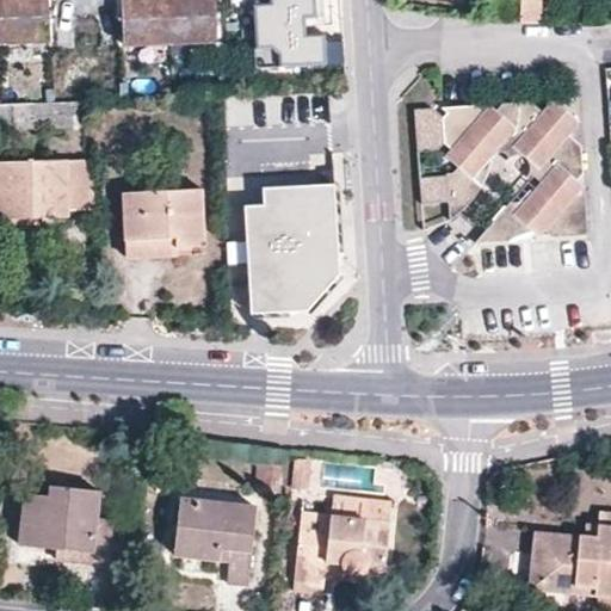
[(55,0),(0,0),(0,51),(57,49),(55,0)]
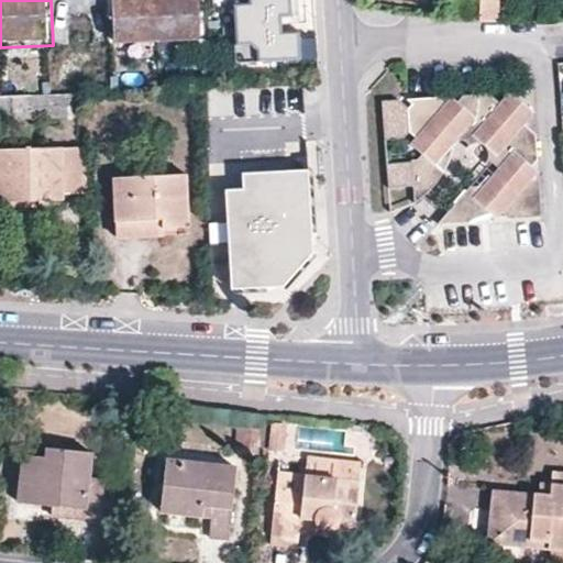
[(202,0),(114,0),(117,47),(205,44),(202,0)]
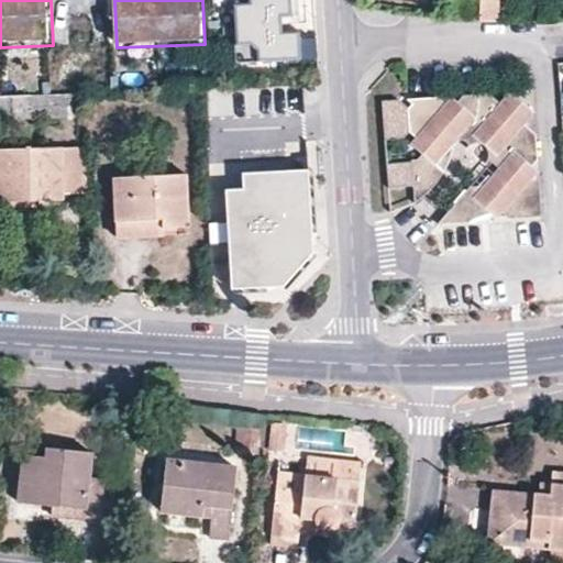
[(250,45),(255,52),(256,63),(300,61),(298,31),(280,32),(273,33),(272,18),(279,18),(290,17),(288,0),(246,0),(247,3),(232,4),(235,46),(250,45)]
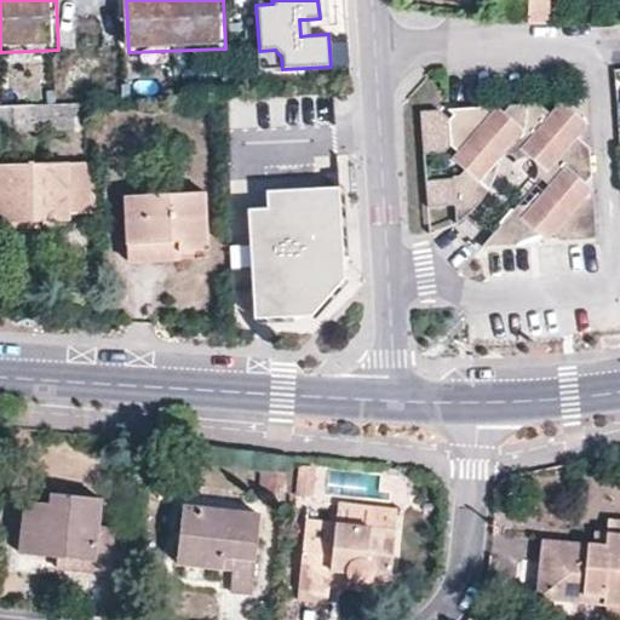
[(547,22),(549,22),(549,0),(530,0),(530,21),(547,22)]
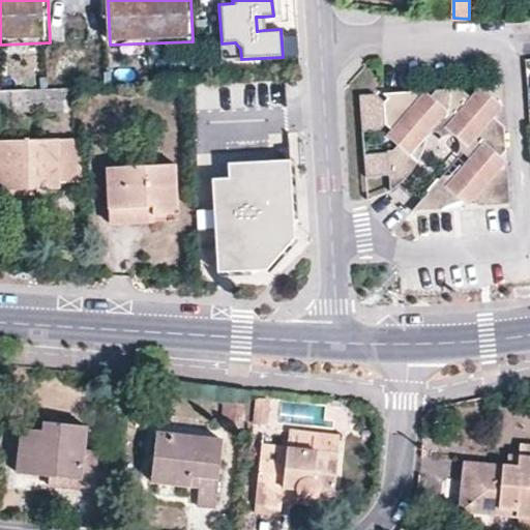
[(235,42),(222,43),(223,60),(241,59),(240,49),(235,42)]
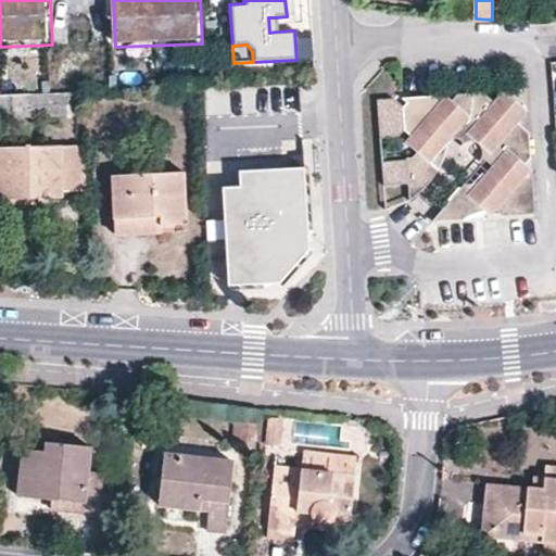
[(295,109),(295,88),(206,90),(206,111),(295,109)]
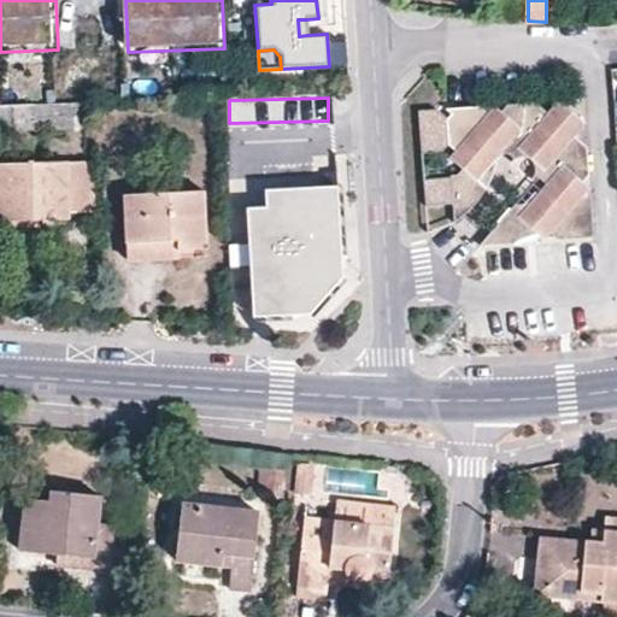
[(583,125),(581,101),(557,101),(546,112),(533,104),(506,105),(499,111),(492,105),(445,109),(445,112),(448,115),(444,119),(445,145),(453,151),(447,158),(458,168),(453,174),(448,175),(448,177),(451,204),(452,223),(465,213),(474,205),(482,194),(488,183),(495,168),(495,162),(497,157),(504,156),(510,157),(513,160),(519,157),(532,168),(534,181),(479,246),(517,242),(522,239),(527,238),(532,234),(541,240),(551,235),(556,240),(591,238),(588,187),(581,181),(587,171),(585,147),(573,136),(583,125)]
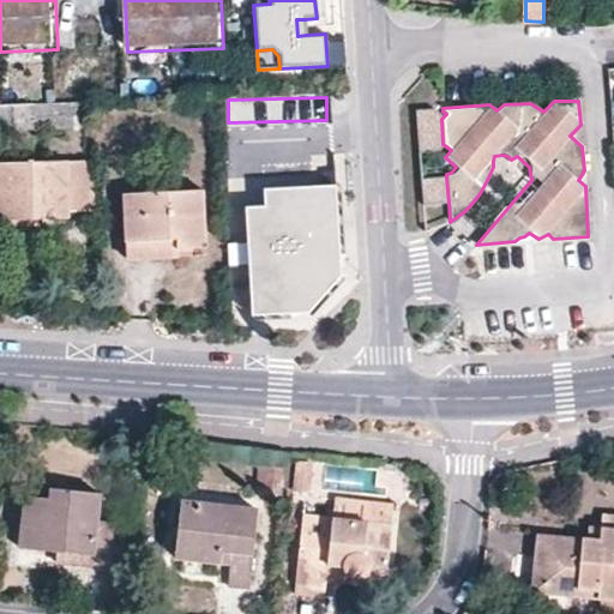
[(92,130),(90,104),(32,106),(35,128),(92,130)]
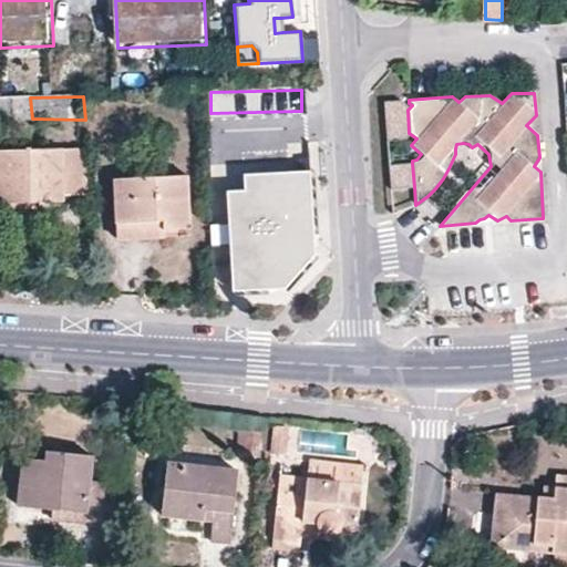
[(30,98),(0,99),(0,119),(32,119),(30,98)]
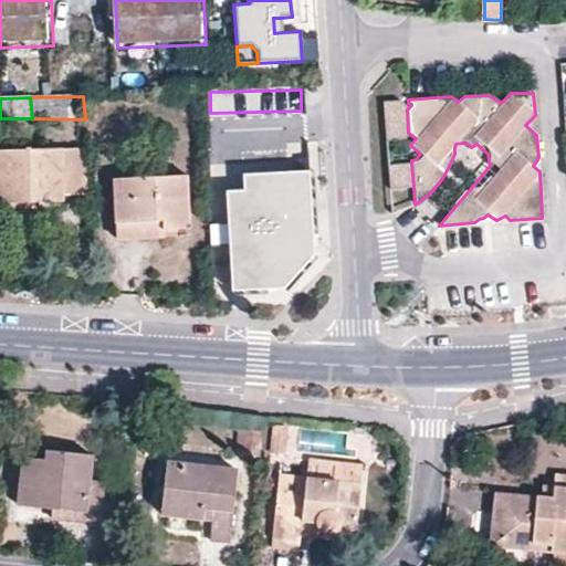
[(408,133),(407,109),(400,100),(384,101),(386,139),(405,138),(408,133)]
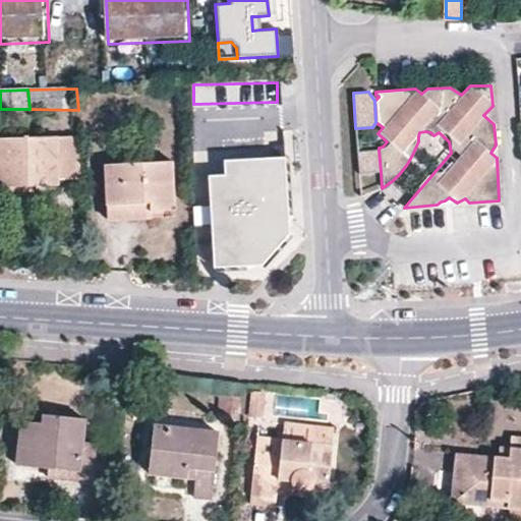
[(84,176),(80,137),(0,139),(0,183),(40,183),(57,183),(57,177),(84,176)]
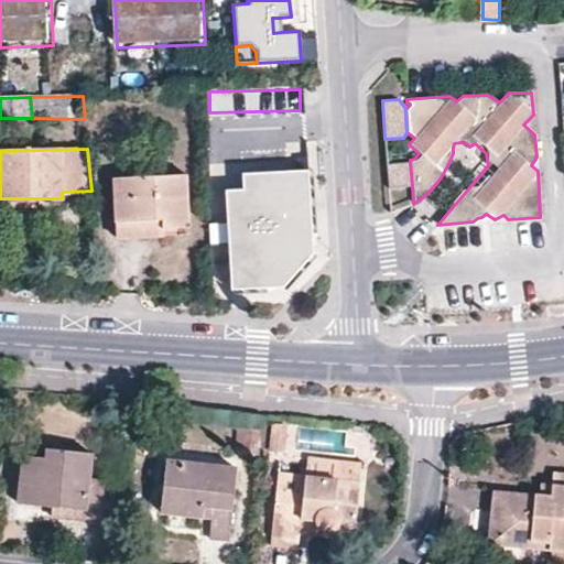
[(412,186),(410,162),(386,163),(387,187),(412,186)]
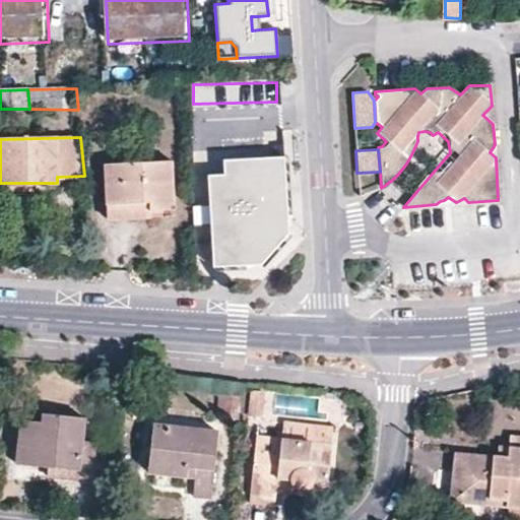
[(288,237),(284,156),(279,156),(223,159),(223,174),(207,175),(212,267),(262,265),(288,237)]
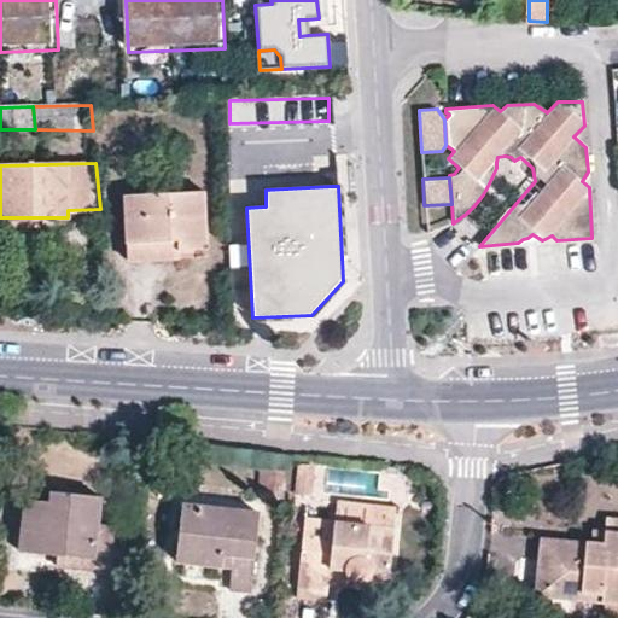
[(204,249),(202,192),(122,197),(126,245),(175,244),(176,250),(204,249)]
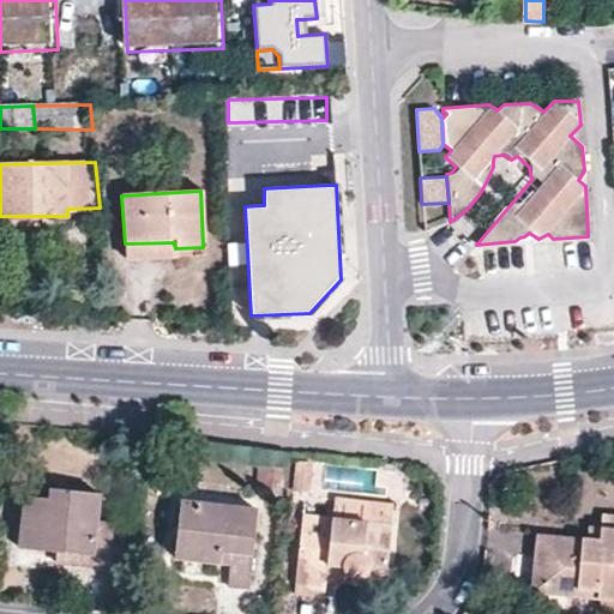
[(47,216),(0,216),(0,227),(47,227),(47,216)]
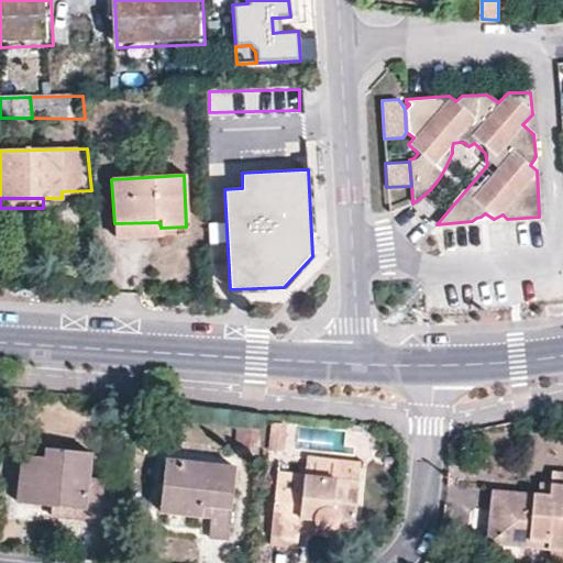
[(161,235),(161,228),(159,222),(114,223),(114,238),(161,235)]
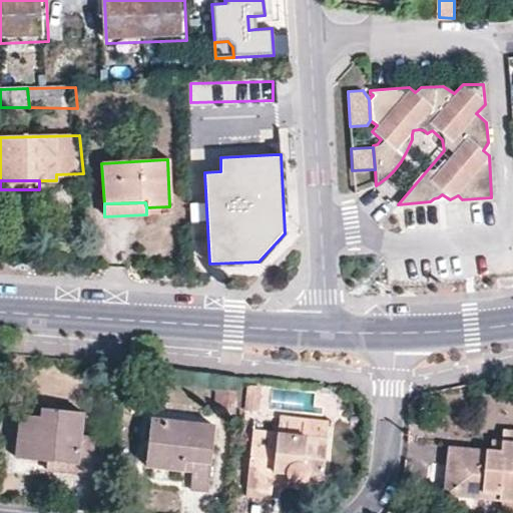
[(232,408),(234,385),(215,383),(213,406),(232,408)]
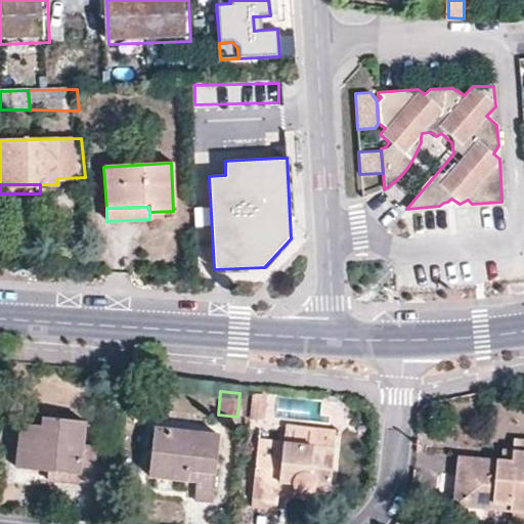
[(263,420),(266,397),(252,395),(250,419),(263,420)]
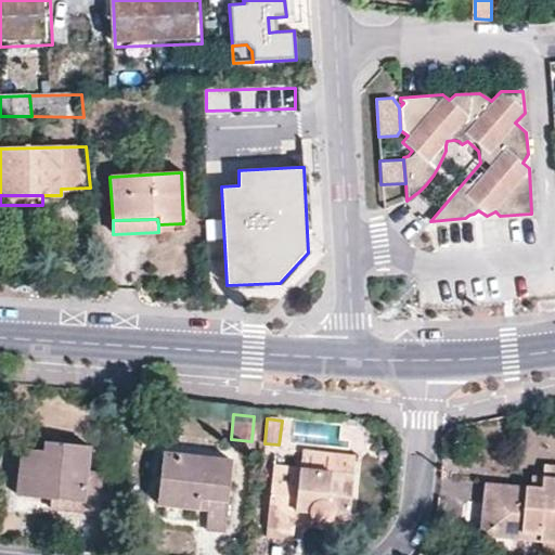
[(88,470),(90,444),(43,440),(42,451),(21,448),(15,493),(52,497),(51,507),(98,513),(103,473),(88,470)]
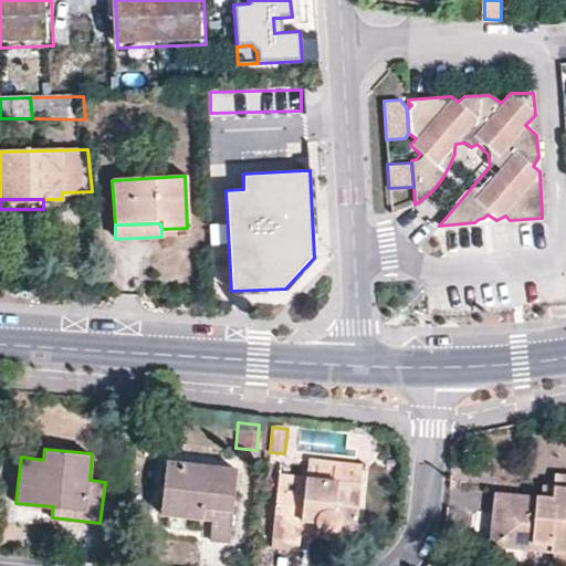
[(233,512),(238,468),(168,460),(161,514),(203,519),(213,520),(211,541),(220,542),(230,543),(233,512)]
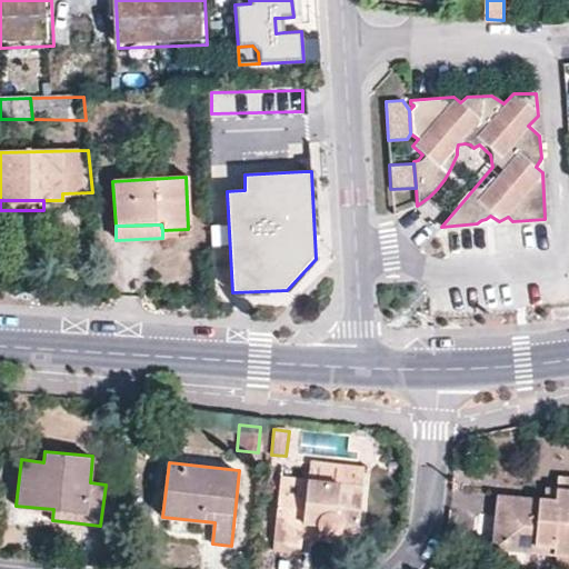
[(353,531),(361,469),(309,462),(308,479),(280,476),(275,522),(271,551),(300,555),(303,535),(317,537),(318,527),(318,531),(319,533),(321,536),(325,539),(329,540),(331,540),(333,540),(336,539),(339,538),(340,536),(342,535),(345,530),(353,531)]
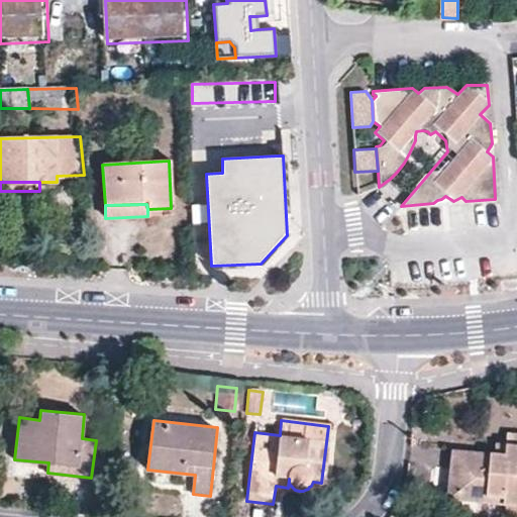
[(516,507),(516,434),(509,434),(507,454),(490,453),(450,449),(449,461),(445,501),(505,506),(516,507)]
